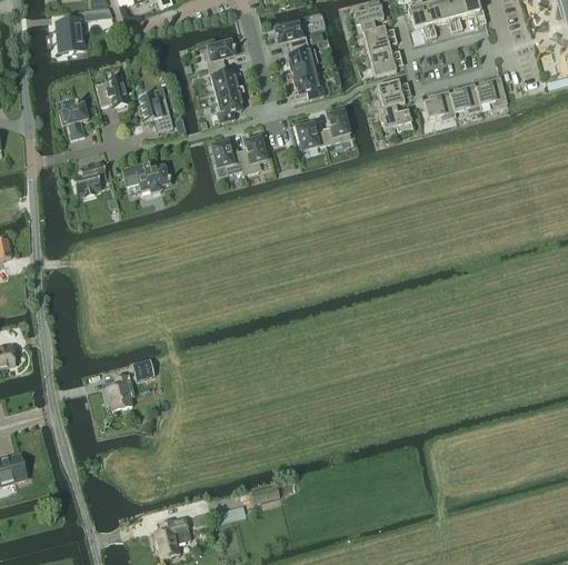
[(359,33),(362,32),(375,29),(374,21),(384,18),(379,0),(365,5),(367,10),(354,13),(359,33)]
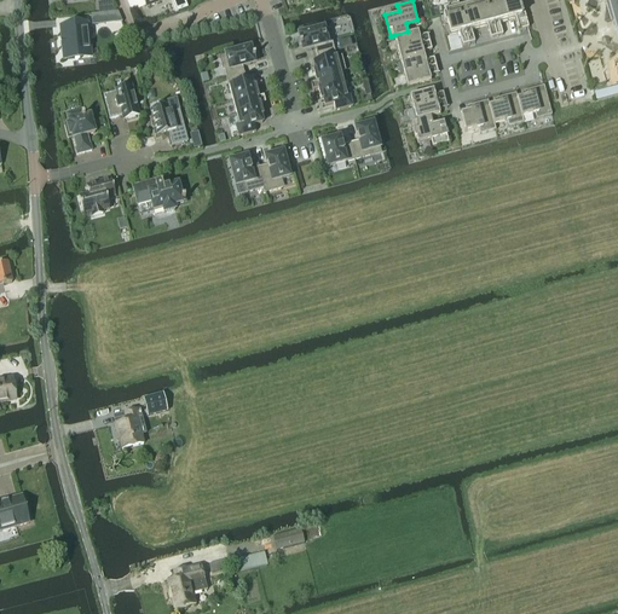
[(463,42),(469,40),(460,4),(461,4),(460,0),(456,0),(444,4),(446,10),(444,11),(446,19),(449,19),(451,32),(460,29),(463,42)]
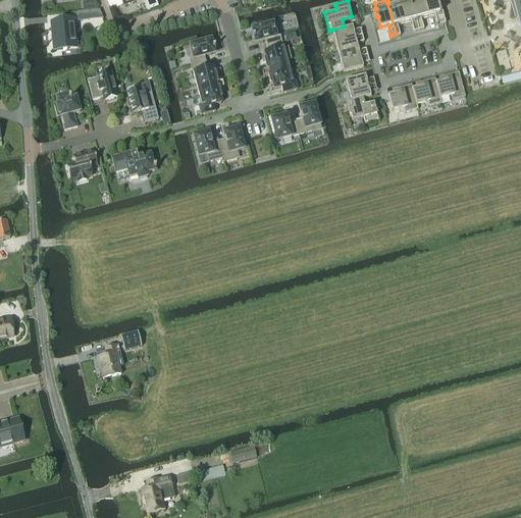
[(387,3),(396,34),(401,33),(398,21),(405,19),(400,0),(388,3),(387,3)]
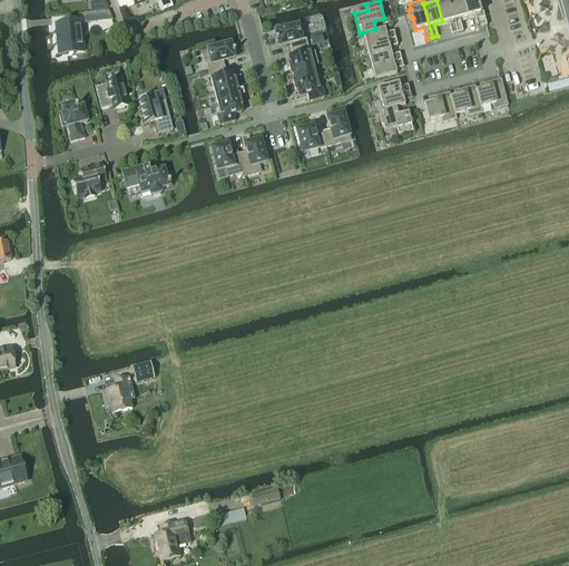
[(452,32),(458,30),(450,0),(437,0),(442,21),(449,20),(452,32)]
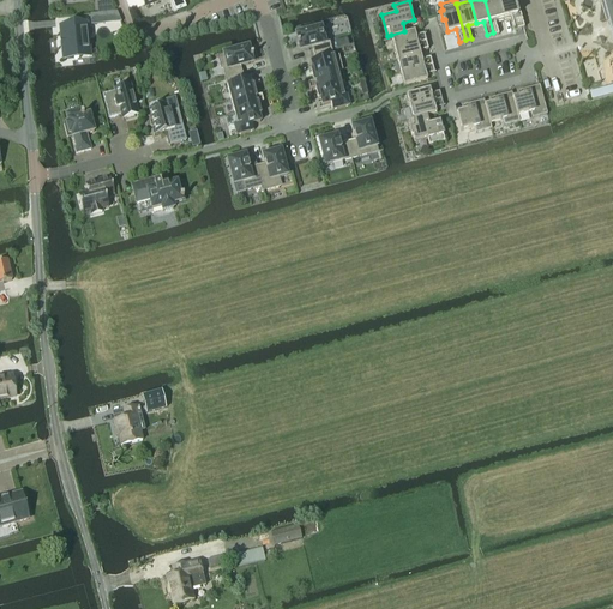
[(496,18),(504,16),(499,0),(485,0),(493,32),(499,31),(496,18)]
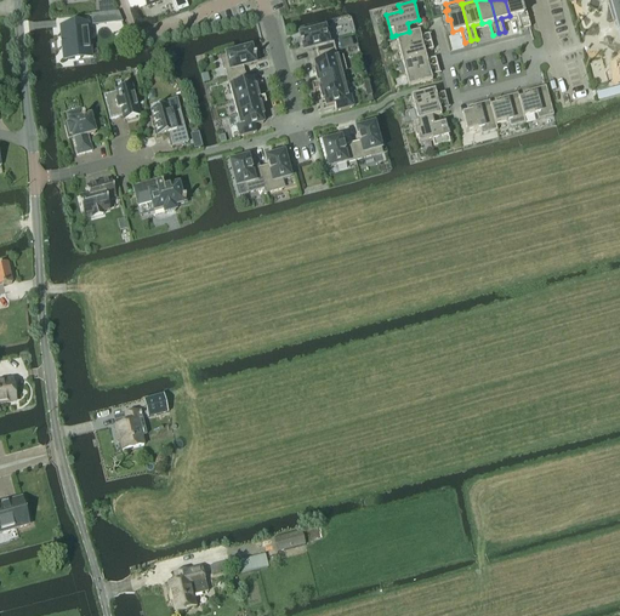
[(505,0),(510,16),(518,15),(521,27),(532,24),(527,10),(524,11),(521,0),(505,0)]
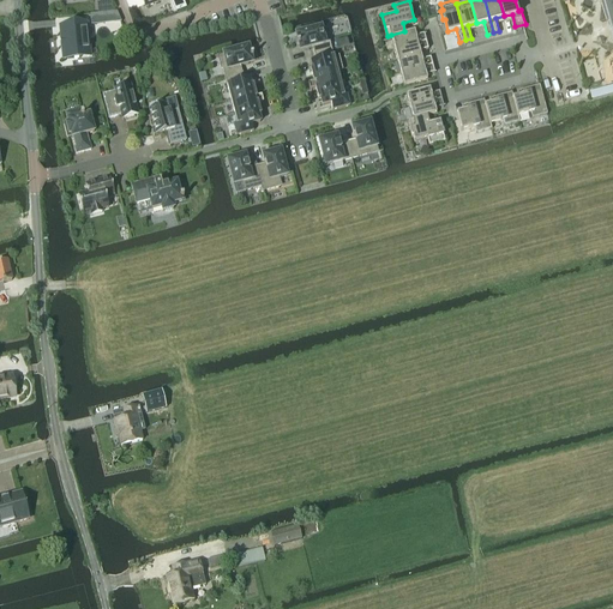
[(601,0),(607,17),(612,16),(612,0),(601,0)]
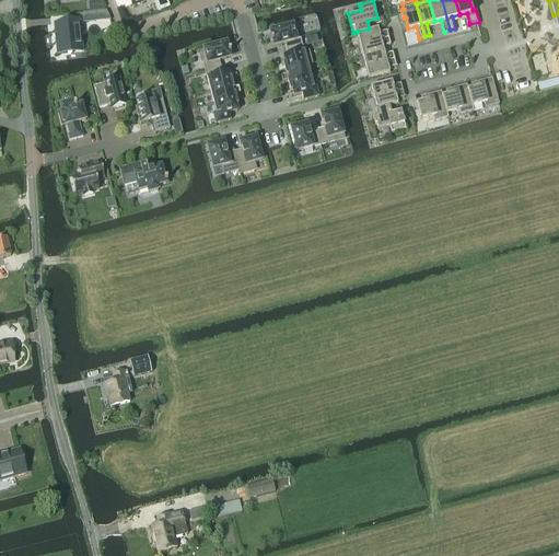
[(84,19),(102,16),(101,8),(83,10),(84,19)]
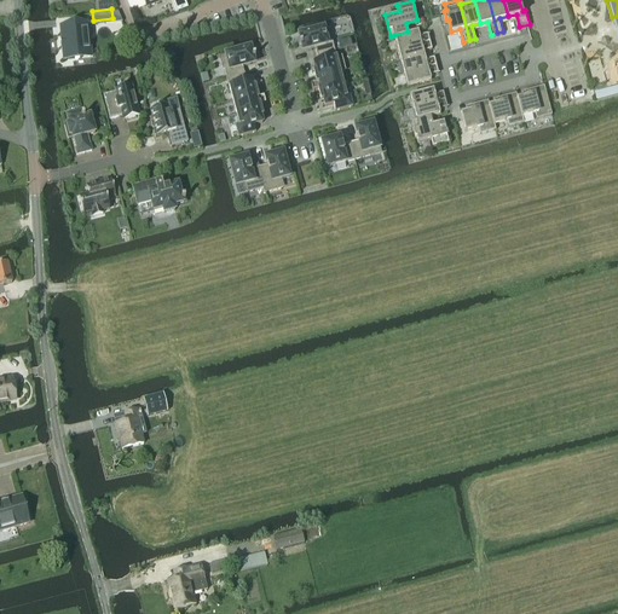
[(63,23),(63,24),(63,30),(65,56),(80,54),(82,54),(90,53),(91,53),(91,52),(90,42),(88,33),(91,33),(90,21),(70,22),(63,23)]
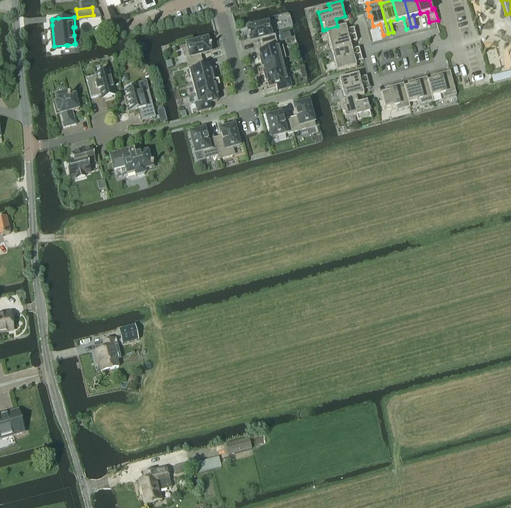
[(262,42),(277,38),(272,21),(268,22),(268,21),(248,27),(250,34),(248,34),(248,35),(250,35),(251,39),(261,36),(262,42)]
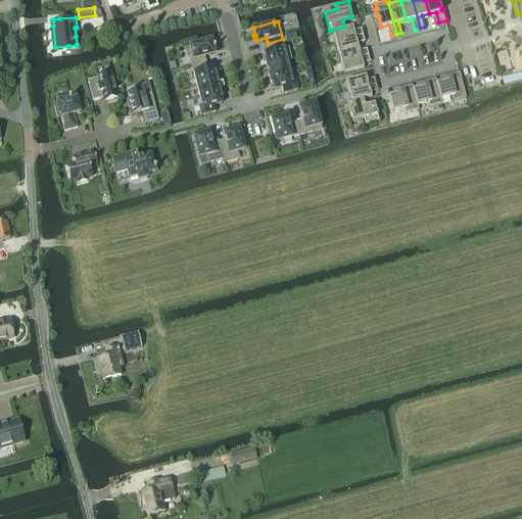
[(333,30),(336,40),(364,33),(362,27),(354,28),(353,25),(344,27),(333,30)]
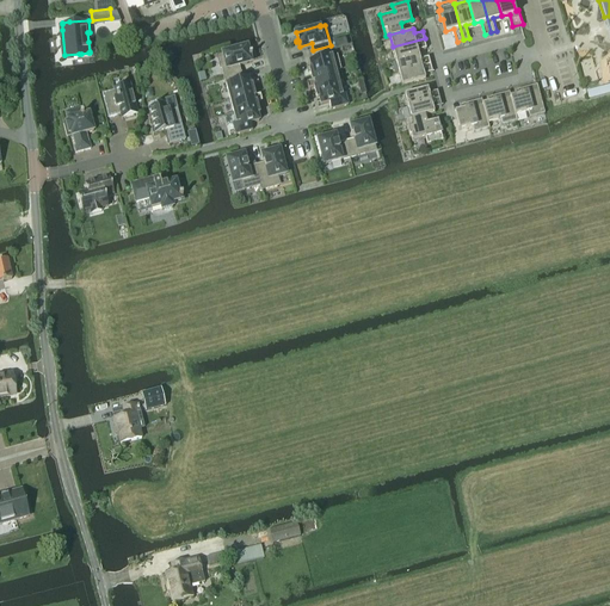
[(426,45),(425,38),(393,47),(395,59),(419,53),(418,48),(426,45)]
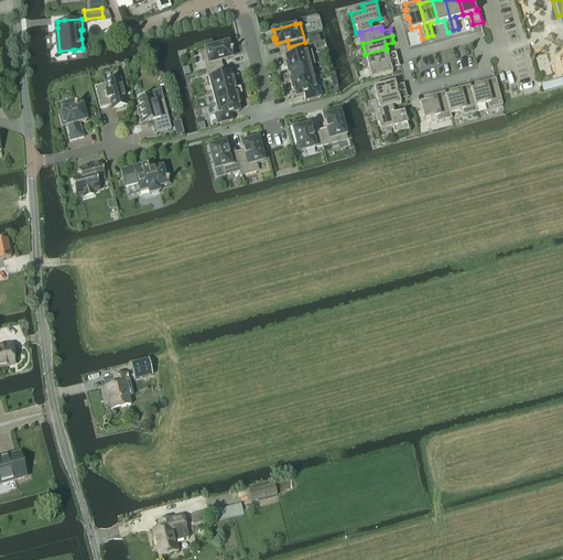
[(202,50),(207,68),(224,64),(222,57),(231,55),(230,51),(233,50),(233,49),(230,49),(228,41),(206,46),(206,49),(202,50)]
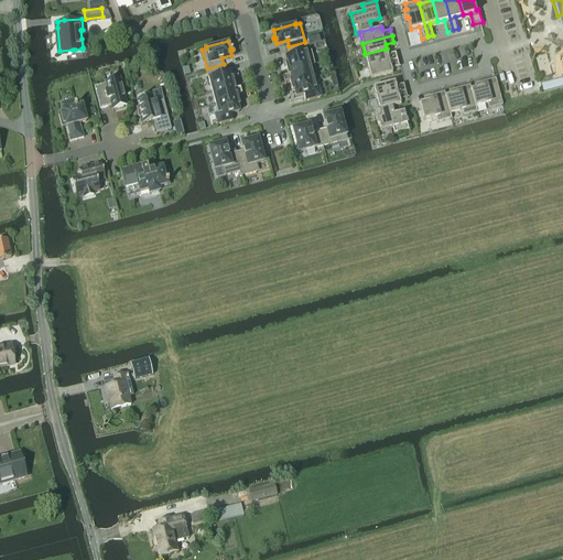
[(288,68),(310,63),(315,62),(312,47),(307,49),(305,42),(289,46),(291,53),(287,54),(288,61),(285,62),(288,68)]
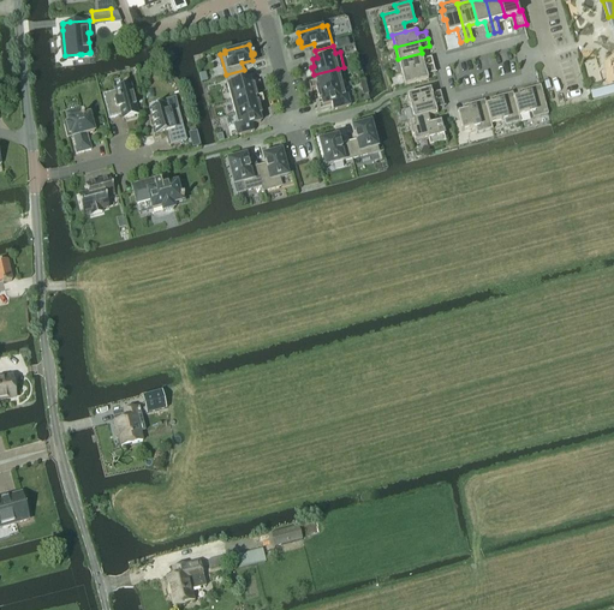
[(398,59),(401,71),(434,63),(431,54),(423,57),(422,53),(398,59)]
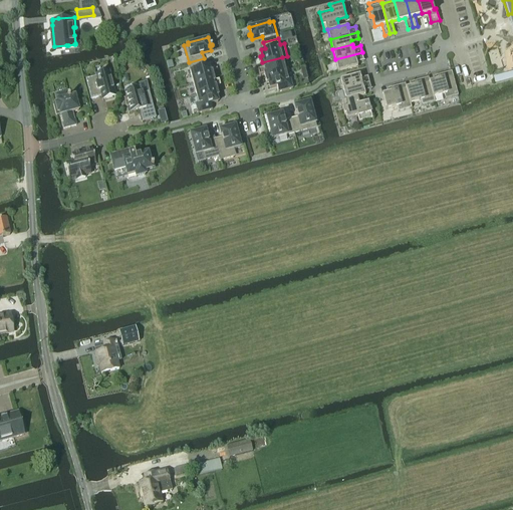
[(364,58),(362,52),(335,59),(338,69),(357,64),(357,60),(364,58)]
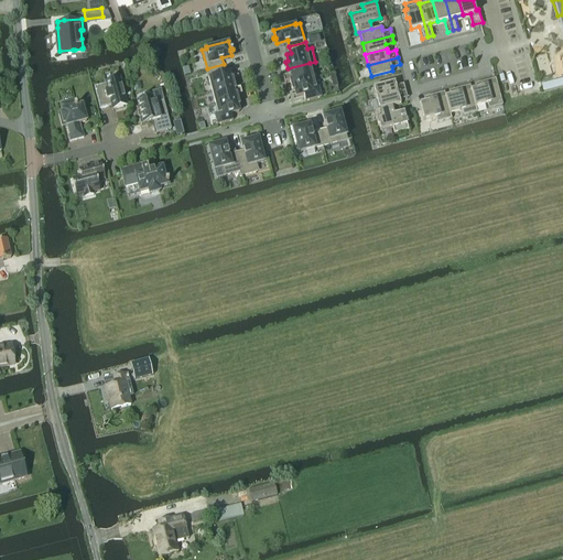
[(290,78),(292,83),(314,77),(310,63),(288,68),(289,72),(283,73),(285,79),(290,78)]
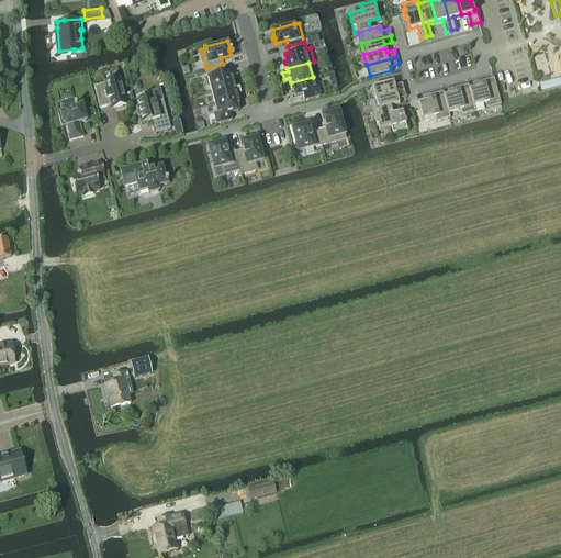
[(212,88),(234,82),(233,75),(231,76),(228,69),(224,70),(223,64),(206,68),(208,76),(209,76),(212,88)]
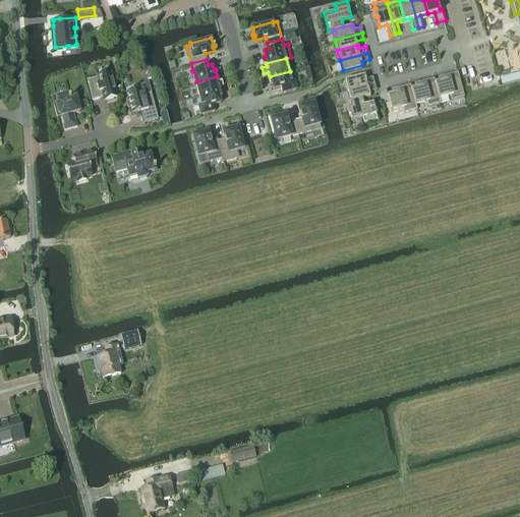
[(443,78),(436,80),(440,96),(451,93),(452,98),(465,95),(458,69),(442,74),(443,78)]
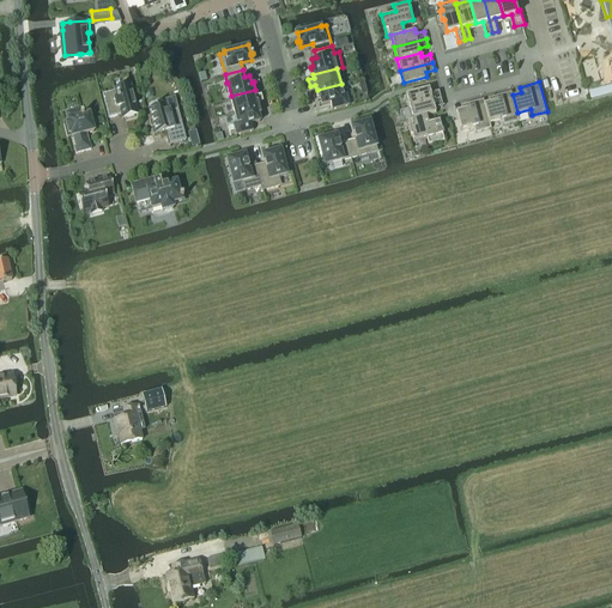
[(103,91),(109,115),(125,110),(125,113),(126,113),(127,115),(135,113),(134,110),(135,110),(135,108),(138,107),(131,84),(128,84),(127,83),(119,85),(119,87),(103,91)]
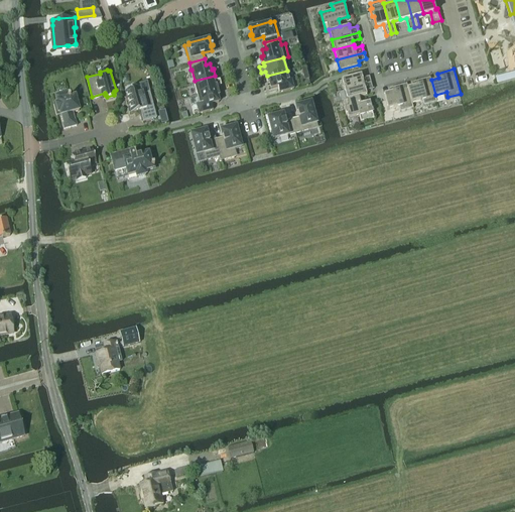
[(287,71),(267,76),(268,81),(270,80),(271,86),(278,84),(280,90),(294,86),(292,77),(289,77),(287,71)]
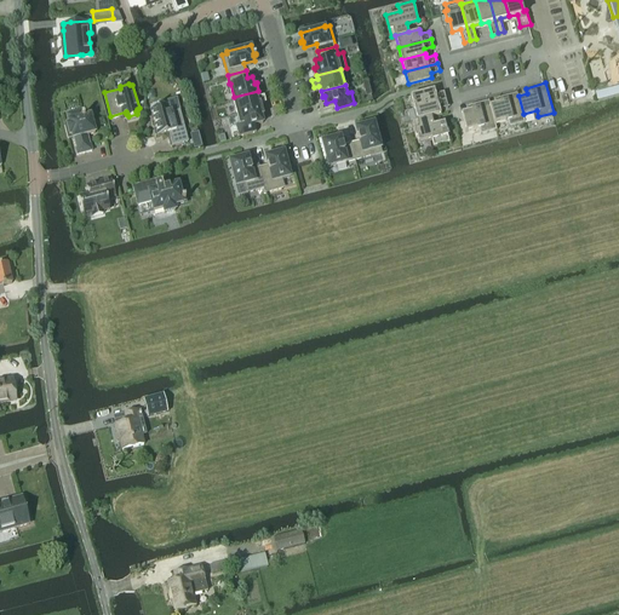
[(411,93),(413,105),(447,97),(445,90),(436,91),(435,87),(411,93)]
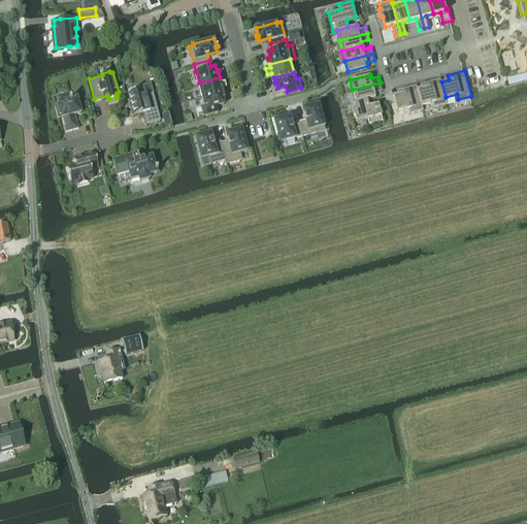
[(199,83),(202,96),(224,91),(222,86),(227,85),(226,78),(221,80),(220,77),(199,83)]
